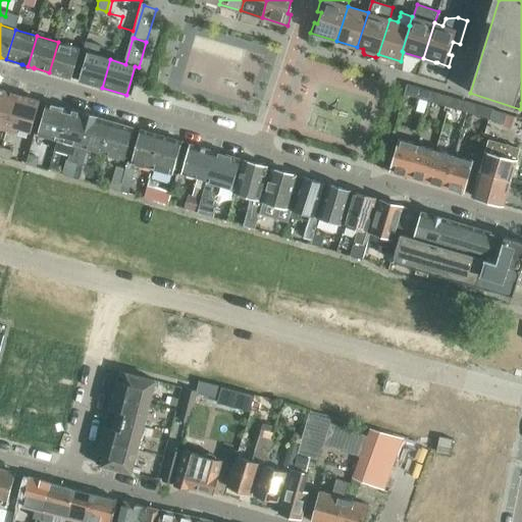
[(87,53),(79,81),(102,88),(110,59),(97,55),(100,46),(86,41),(83,52),(87,53)]
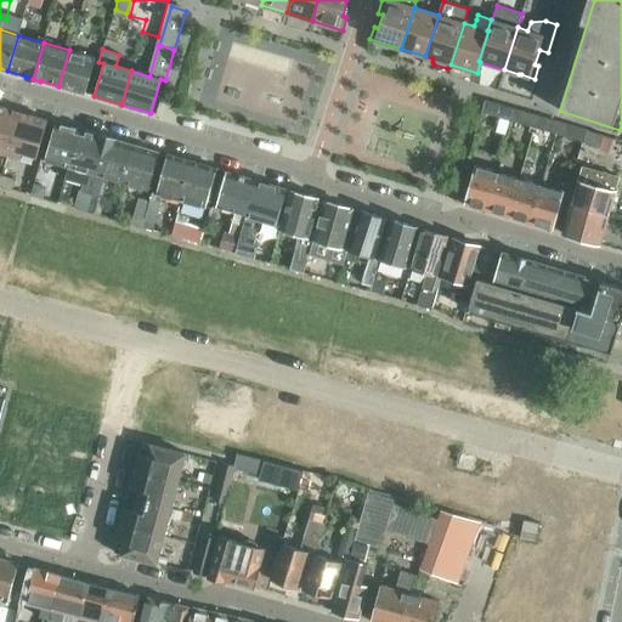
[(95,58),(69,50),(58,86),(85,94),(95,58)]
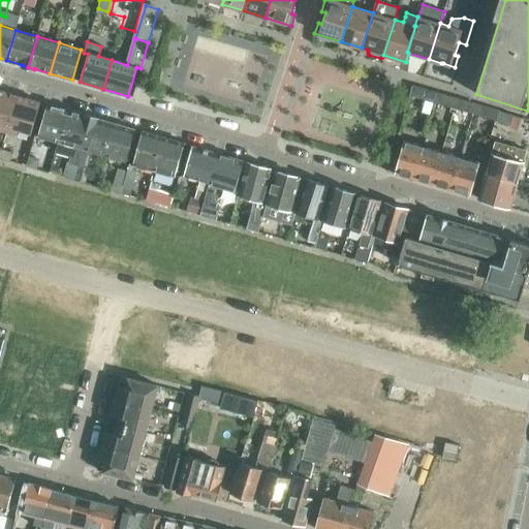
[(410,95),(496,120),(498,110),(412,85),(410,95)]
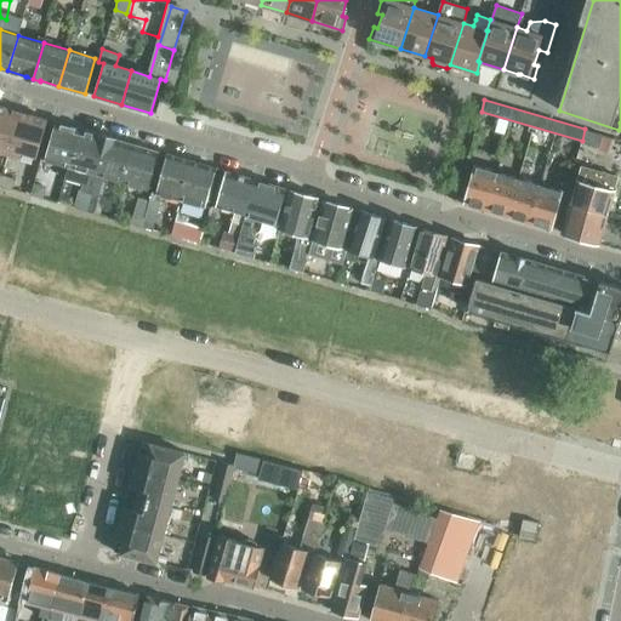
[(0,153),(7,155),(21,112),(0,106),(0,153)]
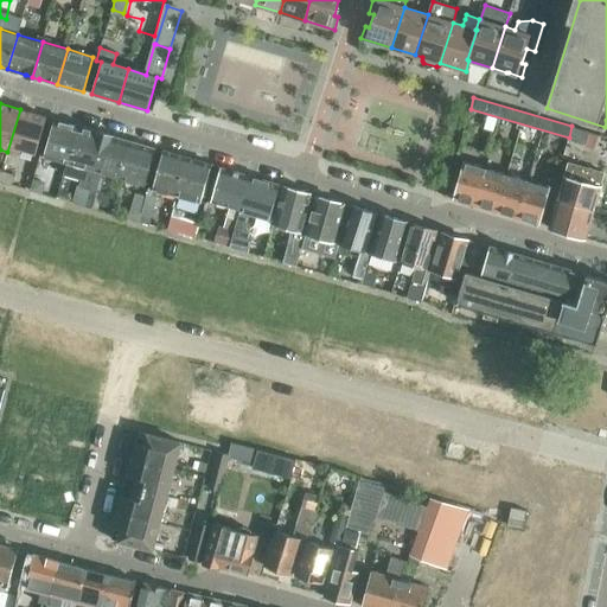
[(46,117),(20,109),(7,152),(18,155),(20,148),(36,153),(46,117)]
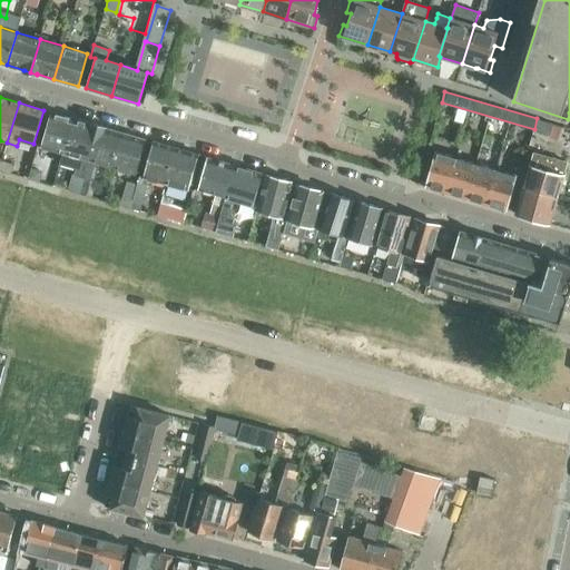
[(65,154),(75,119),(51,112),(47,127),(42,126),(37,145),(65,154)]
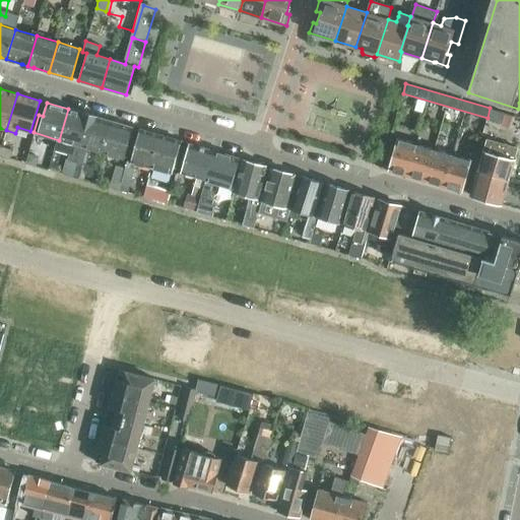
[(83,113),(68,109),(59,140),(56,149),(69,153),(63,174),(72,177),(72,176),(89,115),(83,113)]
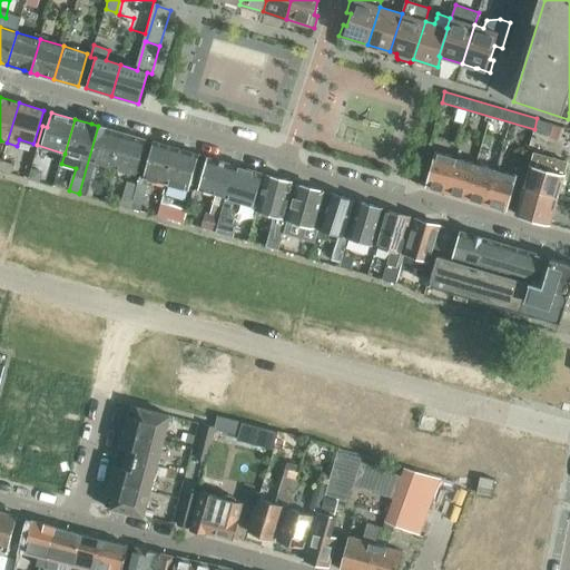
[(537,131),(550,135),(553,124),(540,120),(537,131)]
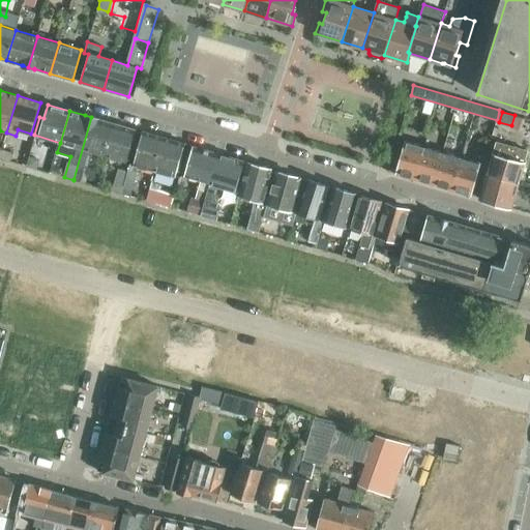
[(104,155),(113,123),(97,119),(97,118),(91,117),(74,179),(83,181),(91,151),(104,155)]
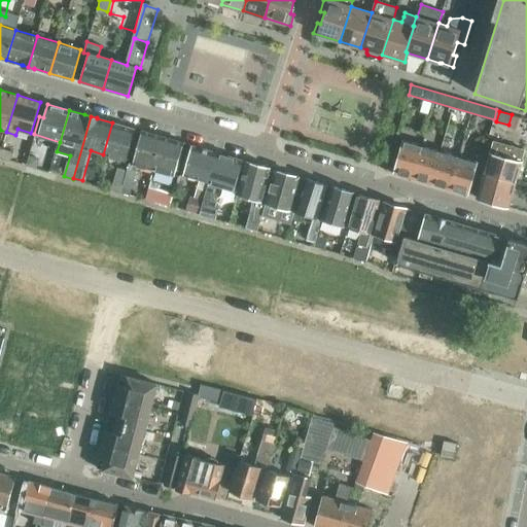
[(135,129),(112,123),(103,154),(126,161),(135,129)]
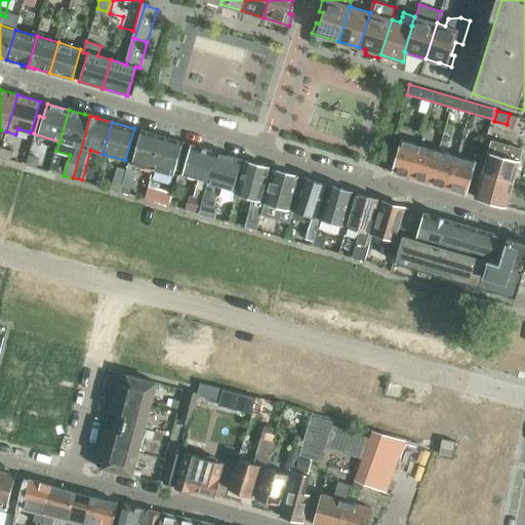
[(153,169),(163,136),(142,130),(132,163),(129,162),(121,192),(129,194),(137,164),(153,169)]
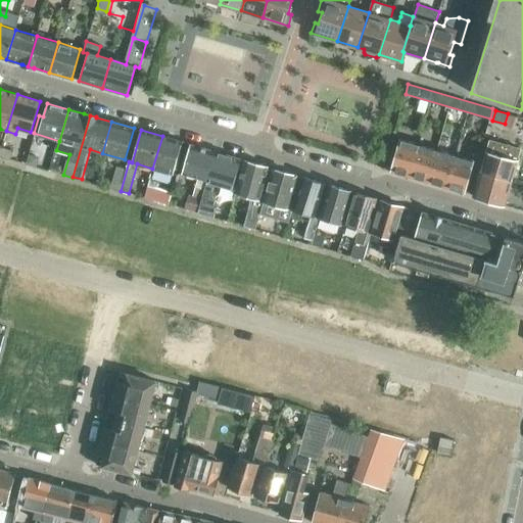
[(174,175),(183,142),(162,136),(152,169),(174,175)]
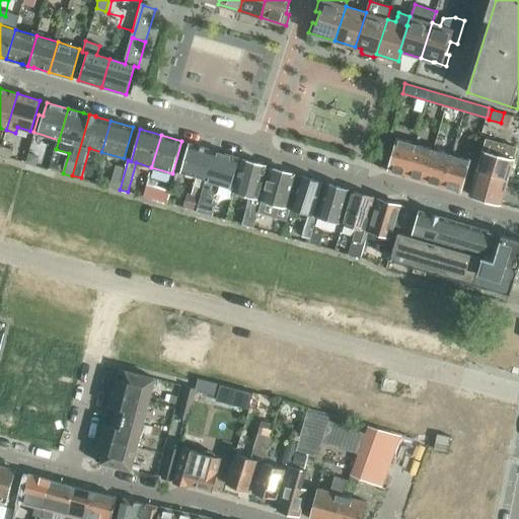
[(387,170),(405,176),(415,144),(396,139),(387,170)]
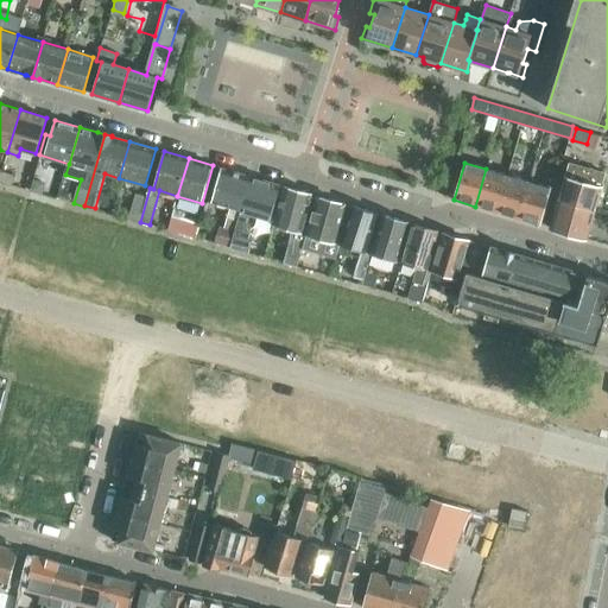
[(570,163),(565,176),(550,228),(587,239),(602,187),(601,187),(605,173),(570,163)]
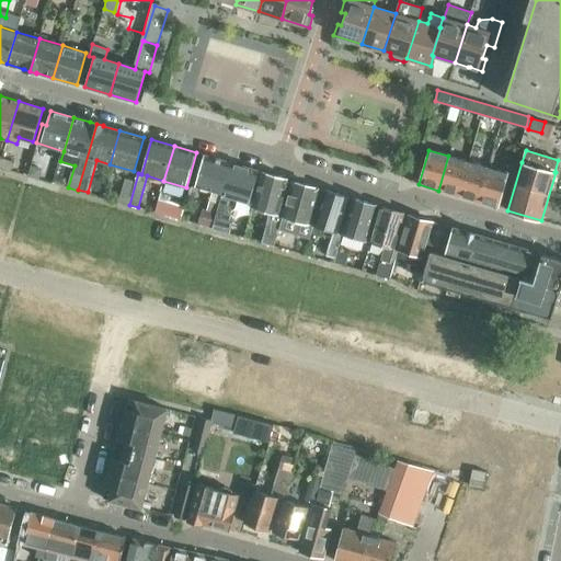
[(231,162),(205,155),(202,163),(202,165),(195,185),(213,191),(212,194),(209,202),(219,205),(220,202),(222,193),(225,185),(231,162)]
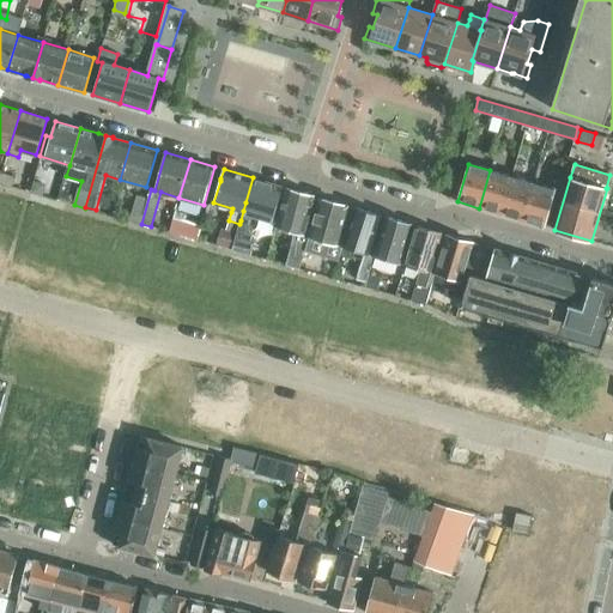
[(479,208),(501,214),(513,177),(490,170),(479,208)]
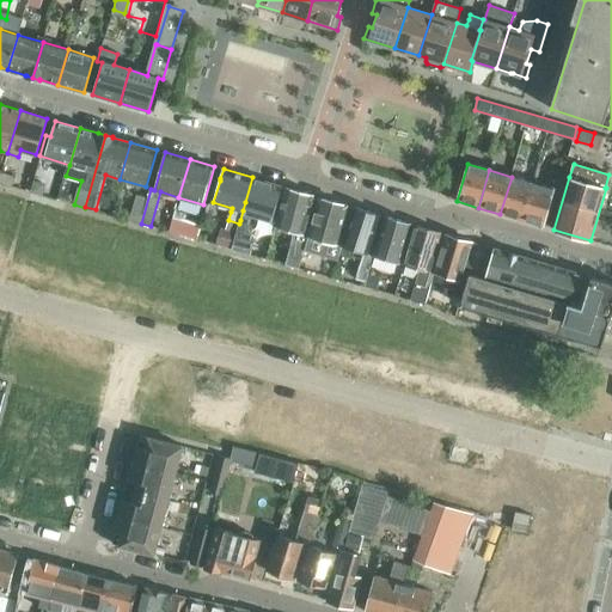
[(1,172),(0,177),(0,183),(11,187),(14,176),(1,172)]
